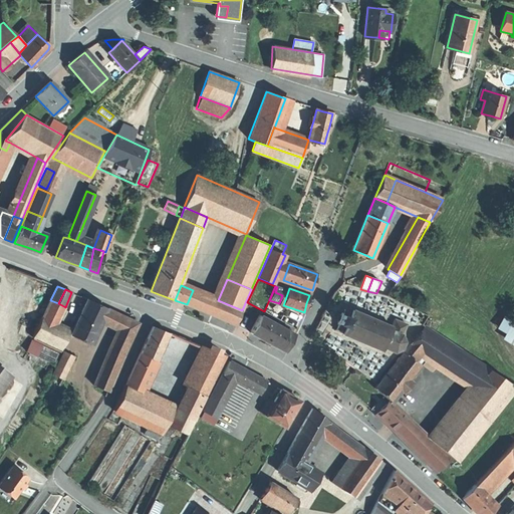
[(218,300),(193,290),(187,304),(200,310),(235,324),(242,310),(218,300)]
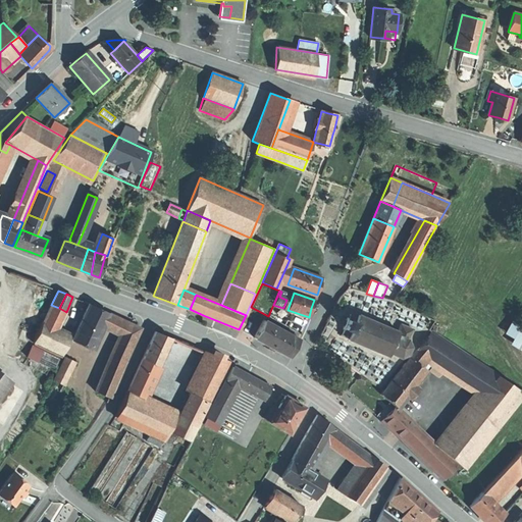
[(293,296),(289,295),(286,300),(283,308),(288,310),(293,296)]
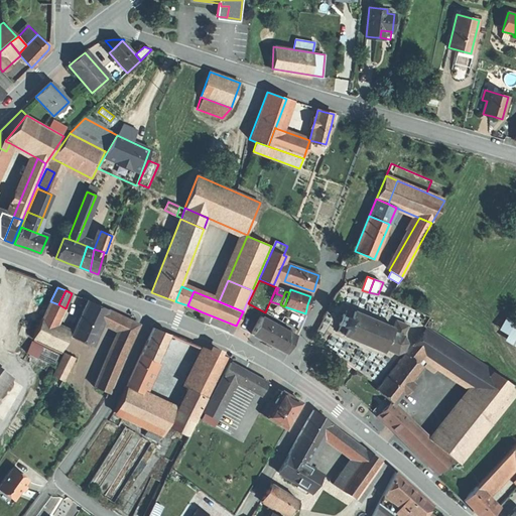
[(97,304),(88,300),(72,336),(92,345),(102,324),(108,309),(97,304)]
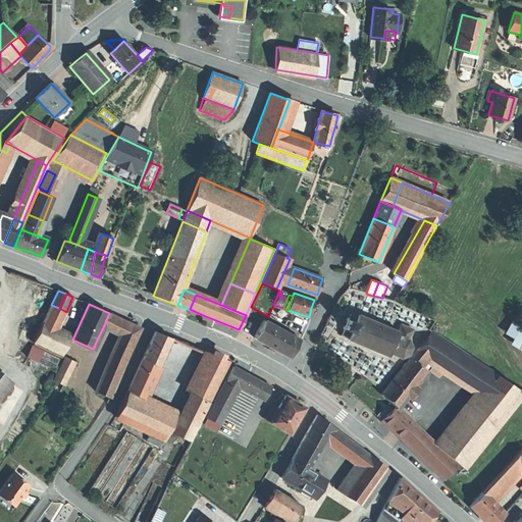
[(59,308),(51,305),(43,323),(57,330),(66,312),(59,308)]
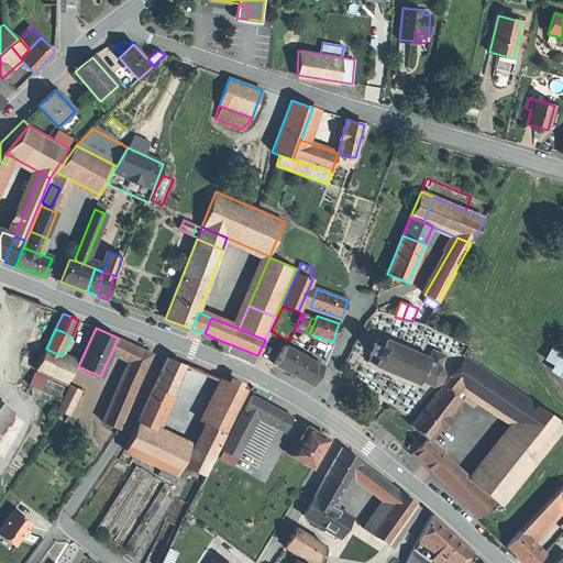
[(293,333),(289,341),(310,353),(315,346),(293,333)]
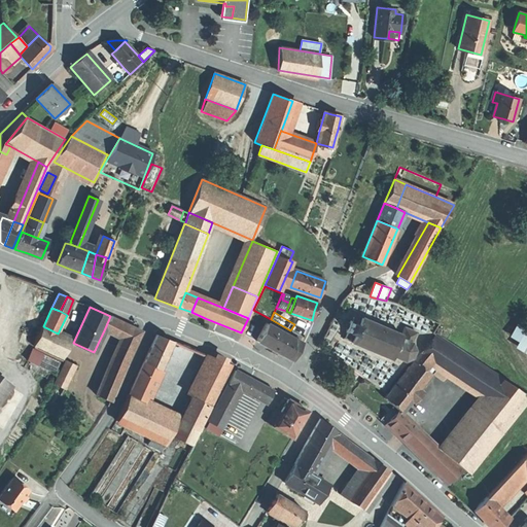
[(400,334),(354,315),(352,321),(350,320),(350,322),(349,321),(345,330),(346,330),(345,332),(346,334),(345,338),(351,340),(350,342),(391,358),(392,356),(402,360),(411,357),(414,350),(411,344),(416,332),(403,327),(400,334)]
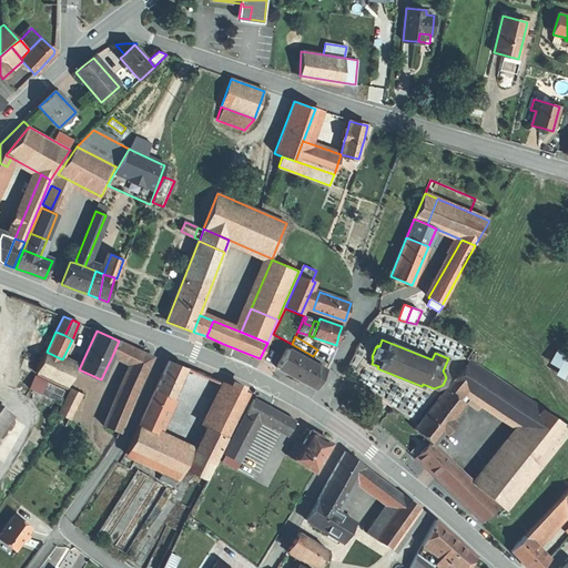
[(138,350),(119,341),(112,356),(131,365),(138,350)]
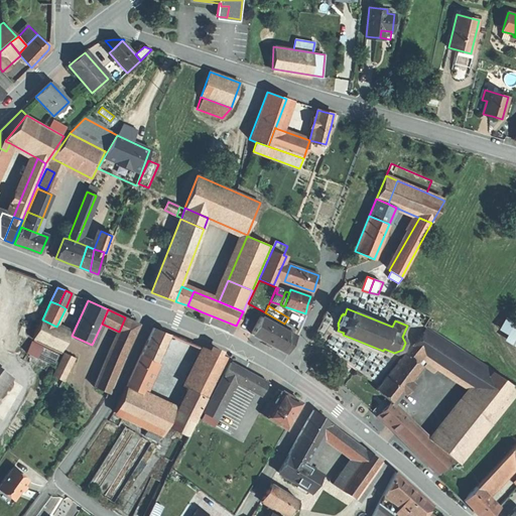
[(515,313),(509,311),(500,330),(508,333),(505,341),(515,346),(515,313)]
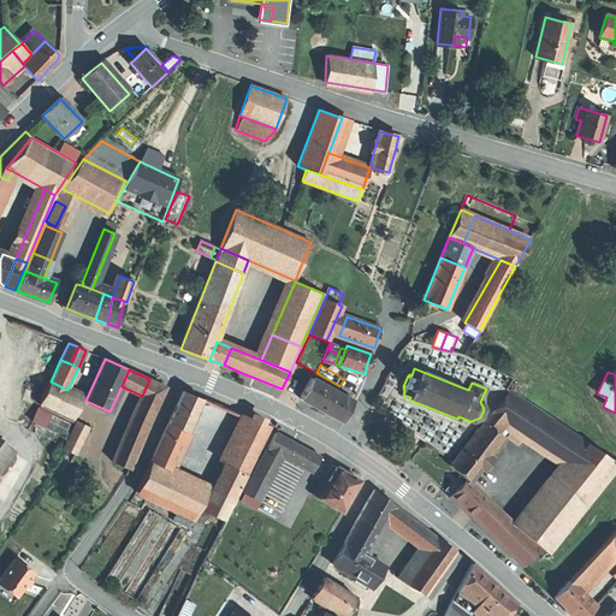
[(312,378),(300,398),(314,407),(313,410),(319,413),(325,416),(327,413),(342,421),(353,400),(312,378)]
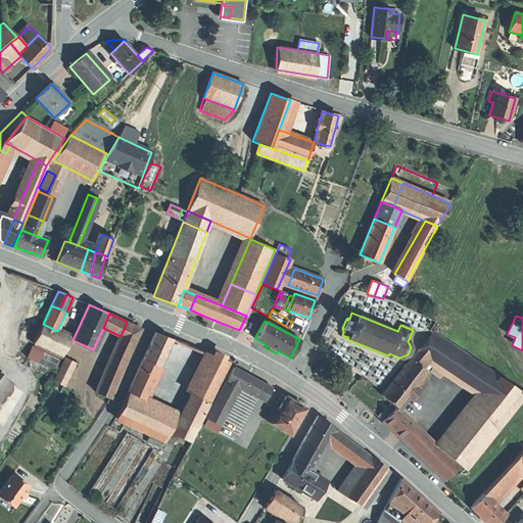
[(127,322),(121,336),(112,353),(114,354),(128,361),(142,329),(127,322)]
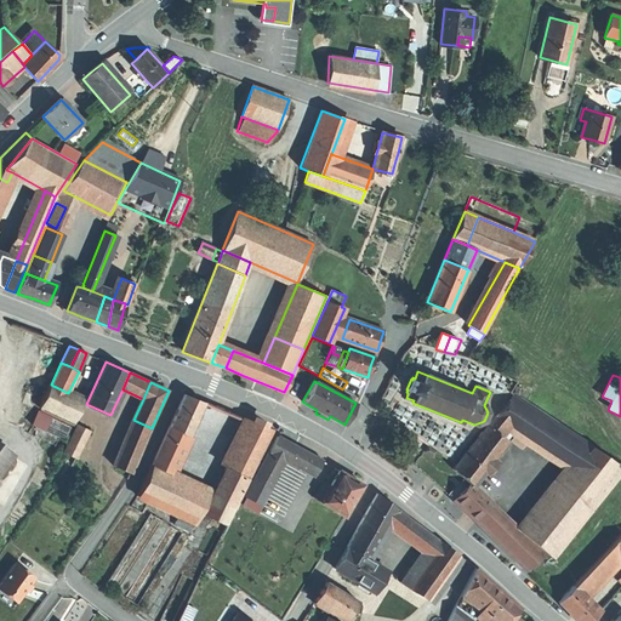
[(68,393),(51,385),(40,408),(74,423),(85,400),(68,393)]
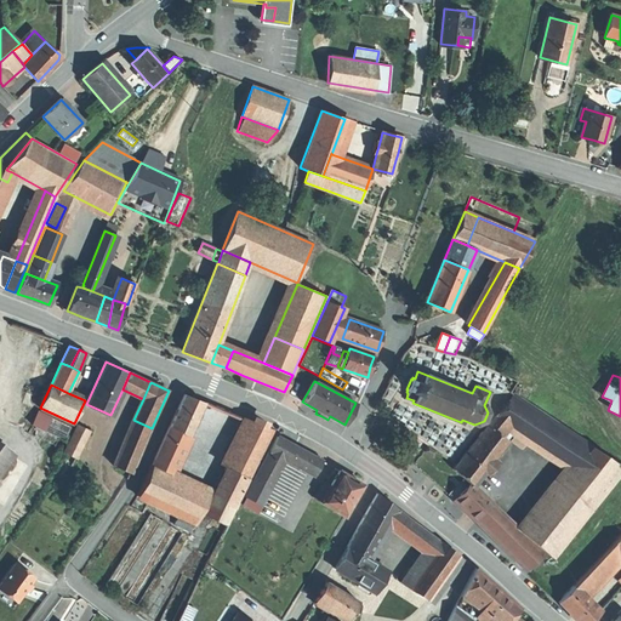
[(195,399),(184,394),(170,427),(189,436),(205,403),(195,399)]
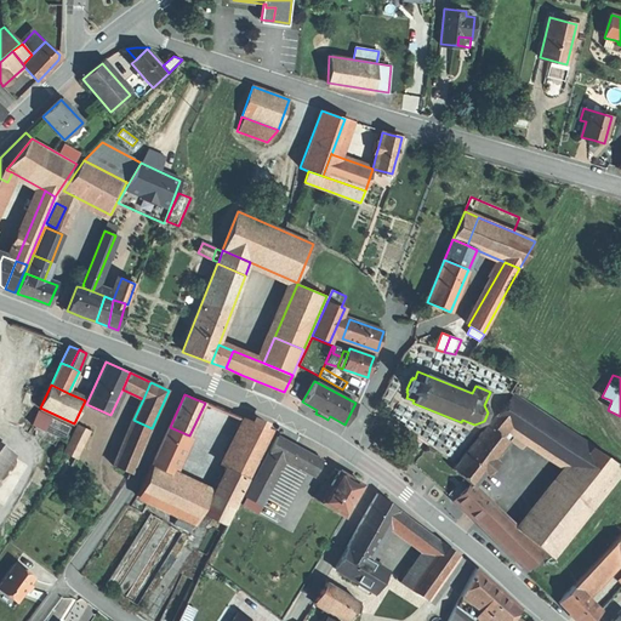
[(513,394),(493,419),(505,427),(512,432),(530,406),(513,394)]
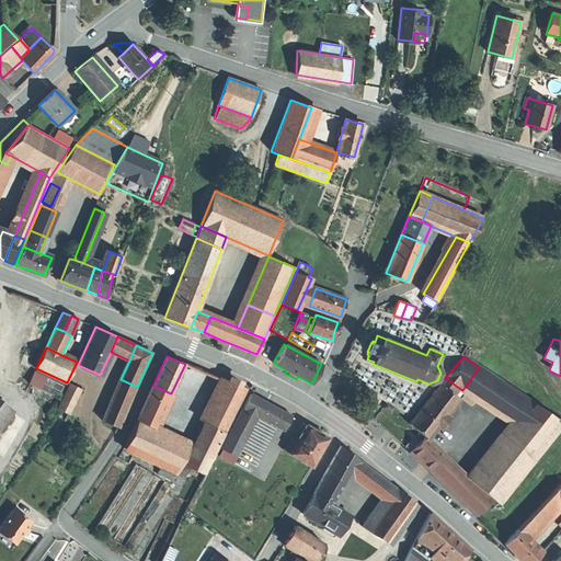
[(560,421),(479,367),(462,390),(467,393),(477,400),(517,427),(545,445),(560,423),(560,421)]
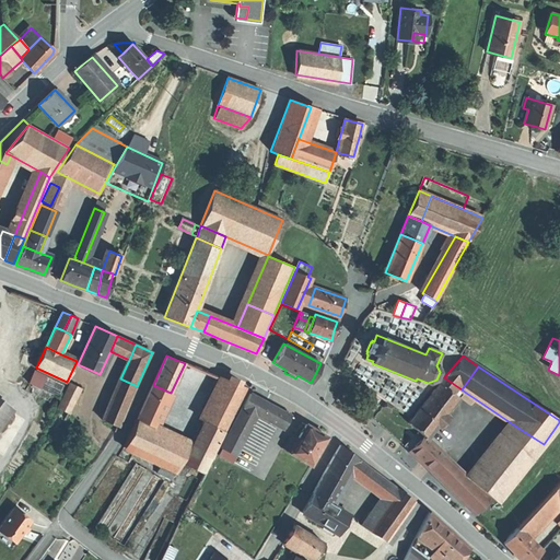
[(63,385),(35,371),(30,383),(58,397),(63,385)]
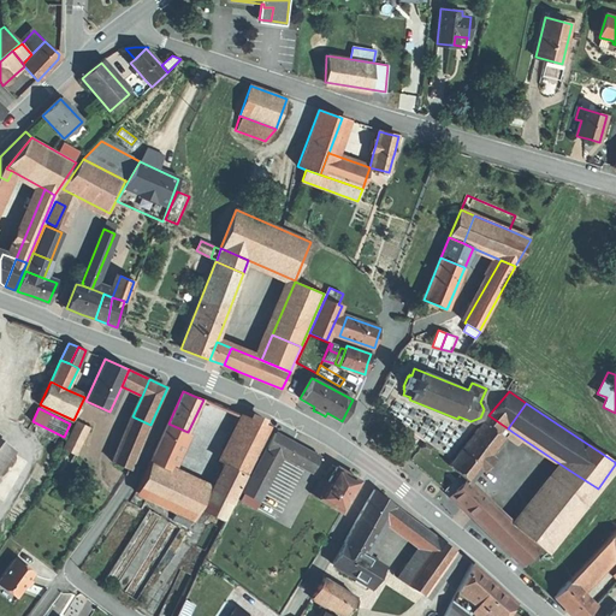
[(489,415),(484,421),(495,431),(501,424),(489,415)]
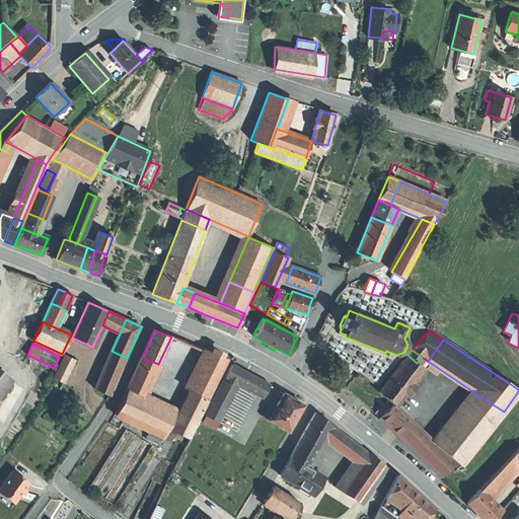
[(127,358),(114,352),(96,390),(109,395),(127,358)]
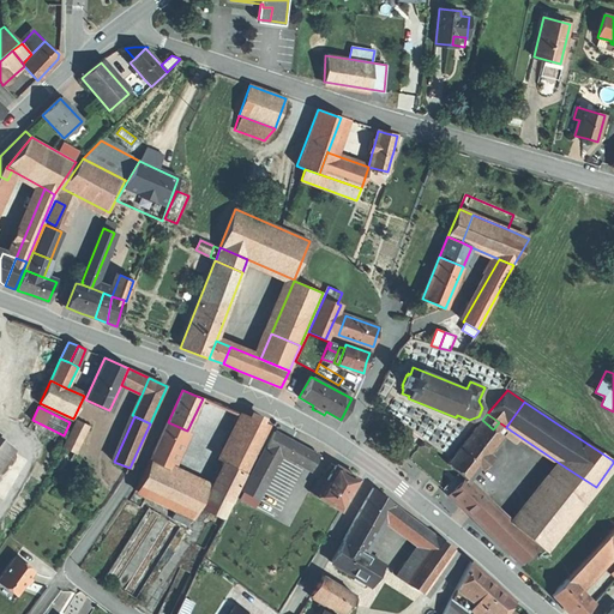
[(269,426),(247,417),(223,462),(245,474),(269,426)]
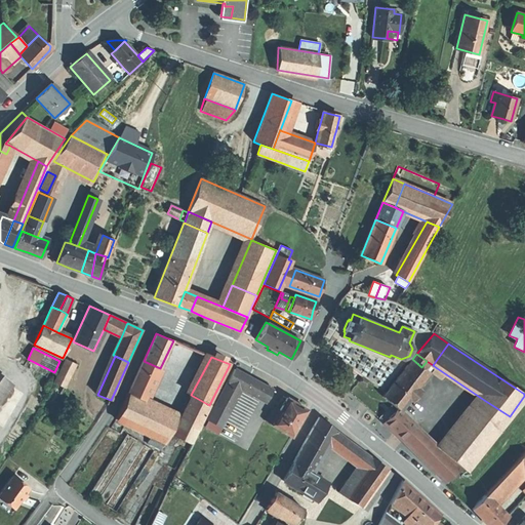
[(412,359),(382,396),(392,404),(397,408),(399,411),(409,399),(420,385),(430,373),(421,367),(412,359)]
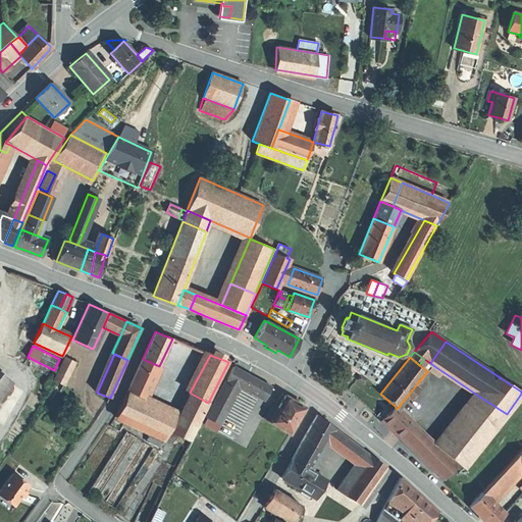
[(75,362),(66,358),(55,380),(64,385),(75,362)]
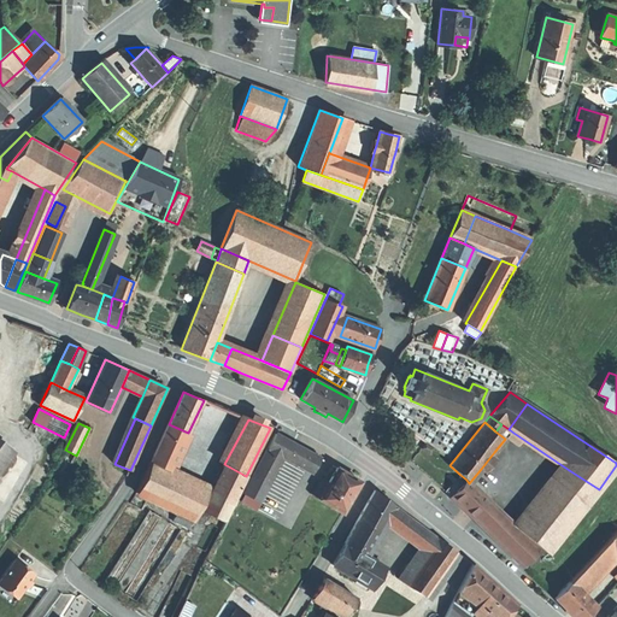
[(188,433),(169,424),(160,441),(180,451),(188,433)]
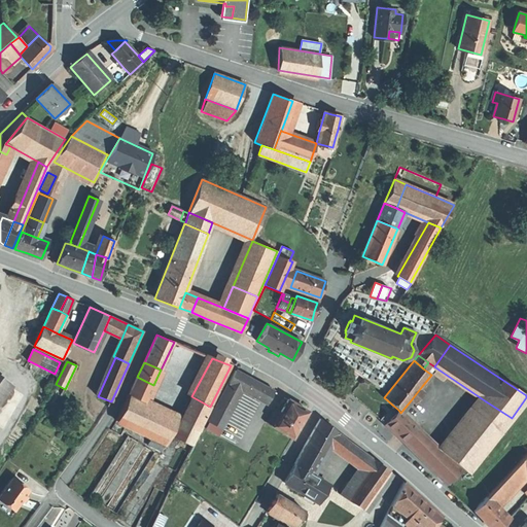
[(448,376),(438,370),(434,374),(445,381),(448,376)]
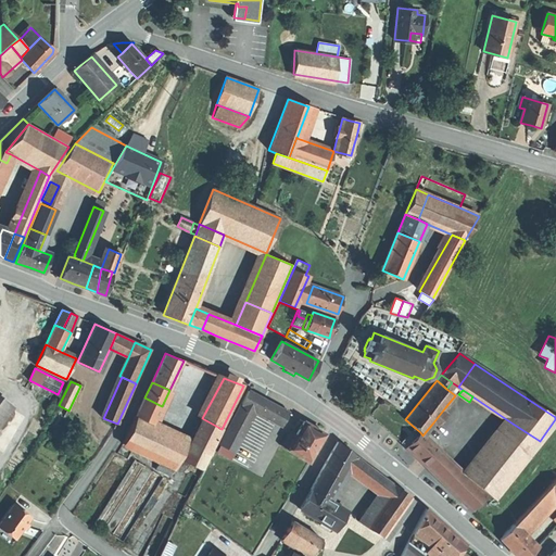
[(254,394),(249,391),(241,404),(255,412),(261,415),(268,402),(254,394)]
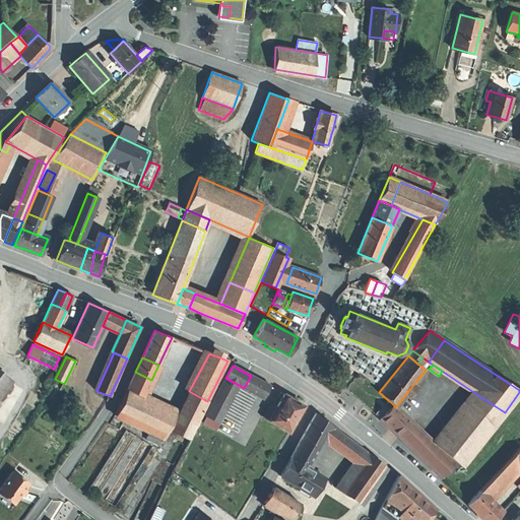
[(0,392),(10,379),(0,372),(0,392)]
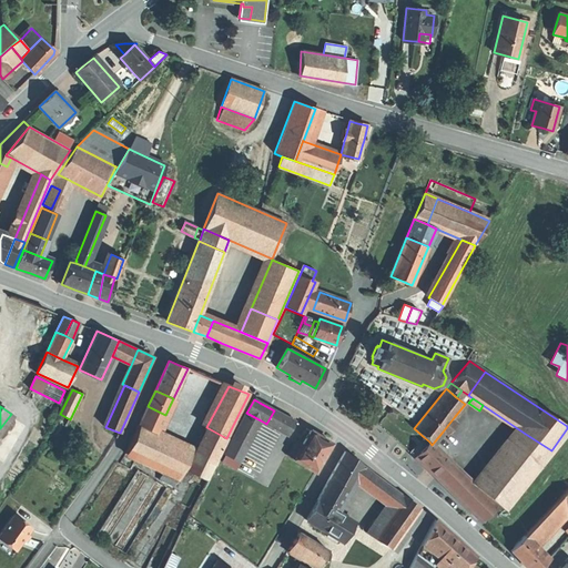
[(165,415),(148,406),(142,419),(158,426),(160,427),(165,415)]
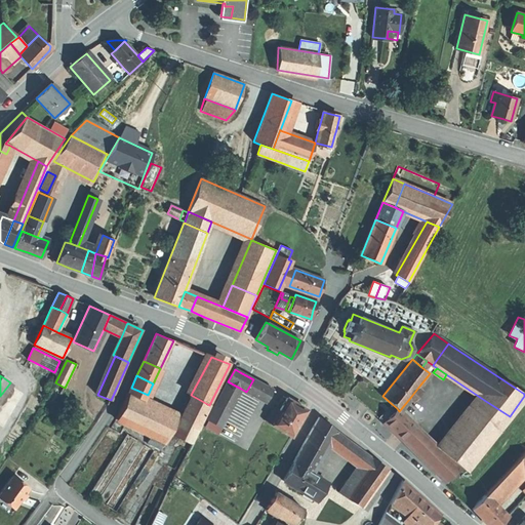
[(273,390),(253,379),(246,392),(266,403),(273,390)]
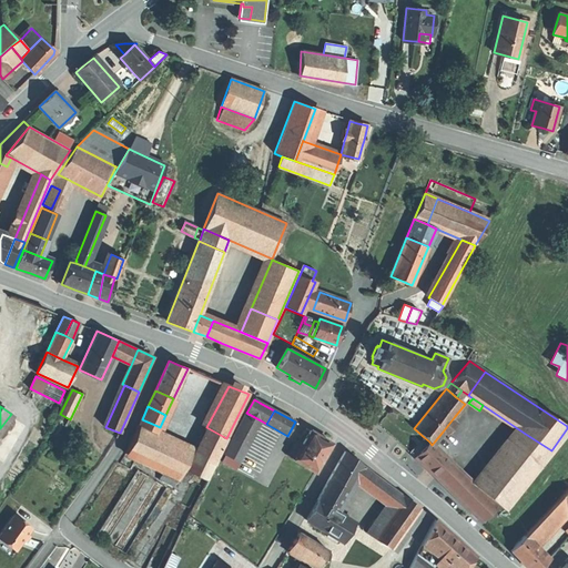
[(246,413),(232,439),(246,447),(261,421),(246,413)]
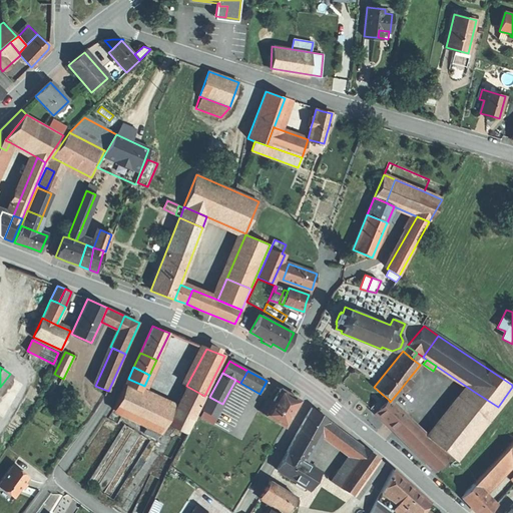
[(411,376),(400,390),(402,393),(414,379),(411,376)]
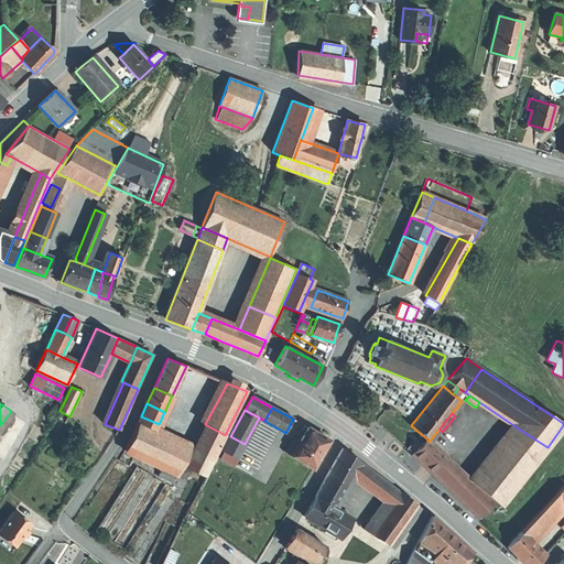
[(156,423),(141,416),(139,422),(154,430),(156,423)]
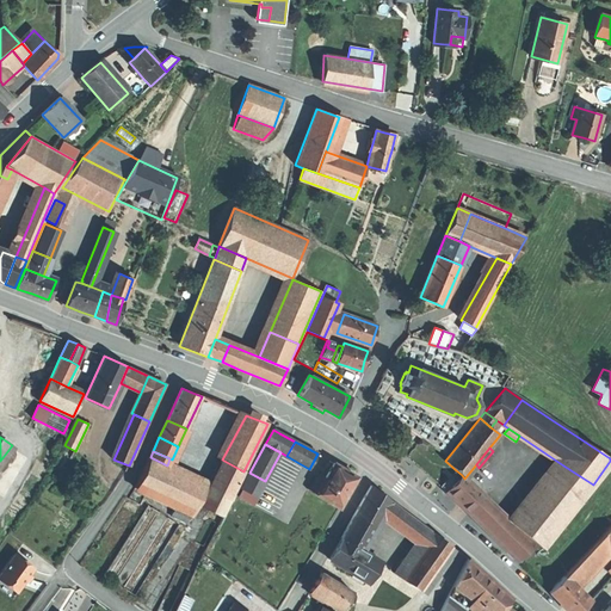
[(167,466),(150,457),(143,473),(136,488),(176,506),(191,514),(193,514),(208,483),(167,466)]
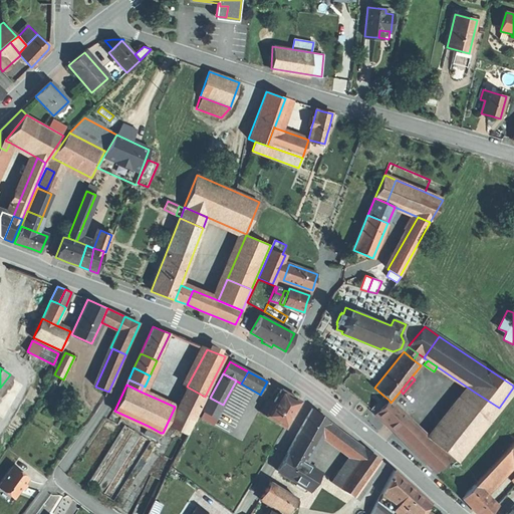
[(205,397),(187,387),(169,425),(186,434),(205,397)]
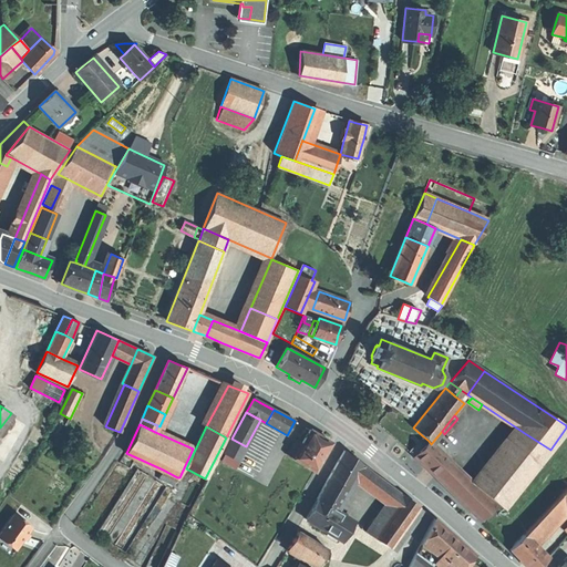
[(309,430),(301,444),(292,459),(313,471),(330,443),(321,437),(309,430)]
